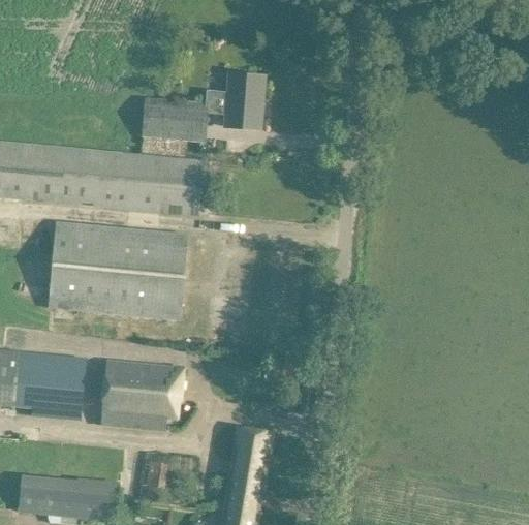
[(229,70),(228,91),(208,88),(206,101),(146,95),(143,132),(205,139),(207,109),(226,111),(225,123),(240,125),(260,126),(265,73),(229,70)]
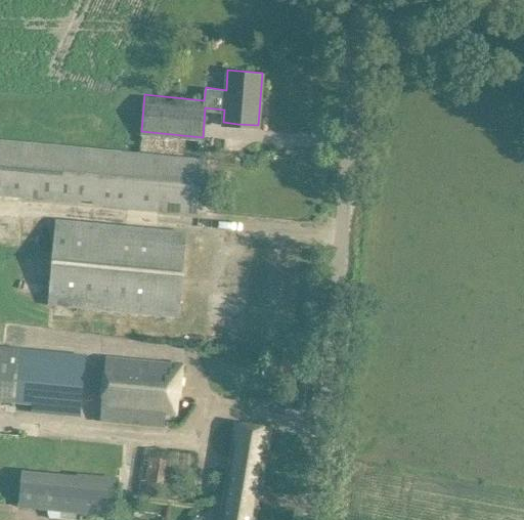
[(0,138),(0,190),(195,209),(198,188),(206,188),(208,167),(200,166),(201,158),(0,138)]
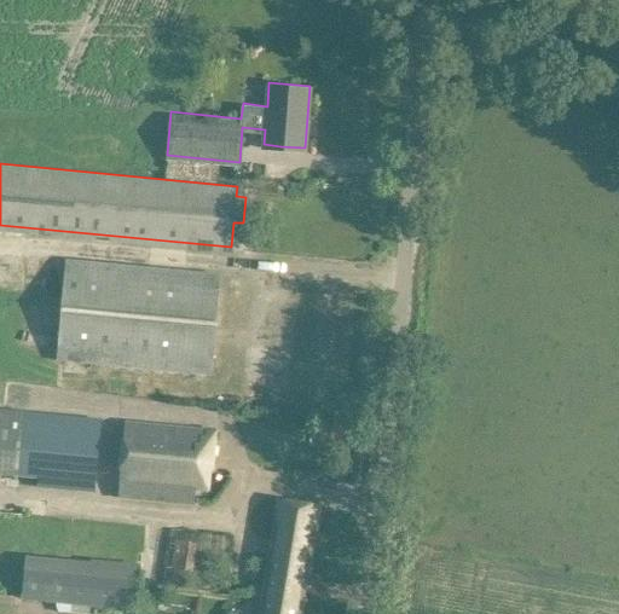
[(65,256),(56,357),(210,370),(220,271),(196,268),(65,256)]
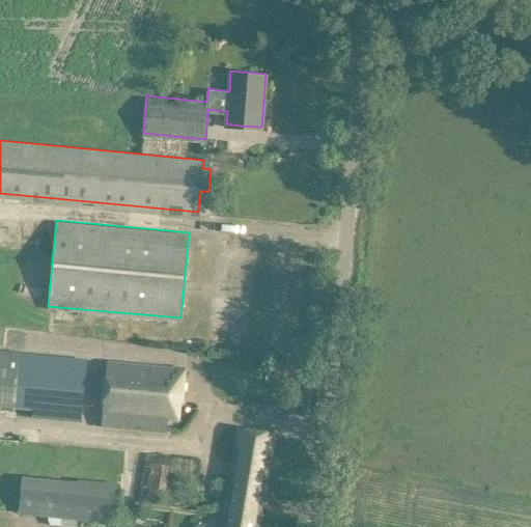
[(44,293),(46,256),(10,255),(10,276),(19,276),(18,292),(44,293)]
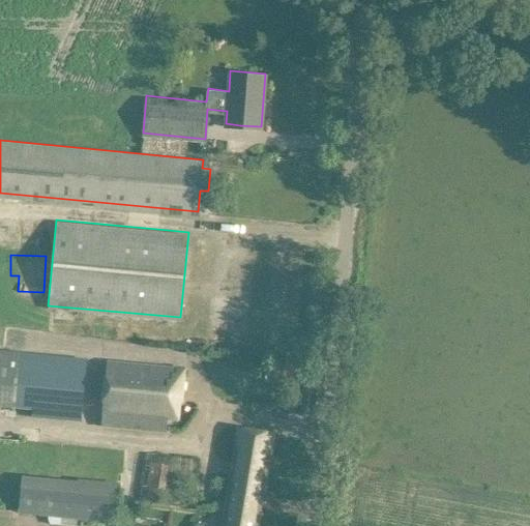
[(0,400),(16,402),(82,408),(87,357),(21,351),(0,349),(0,400)]
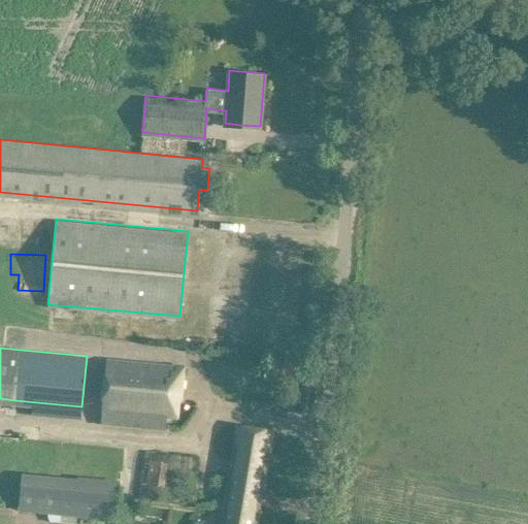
[(106,357),(101,421),(157,426),(166,427),(167,416),(169,396),(180,397),(184,364),(163,362),(106,357)]
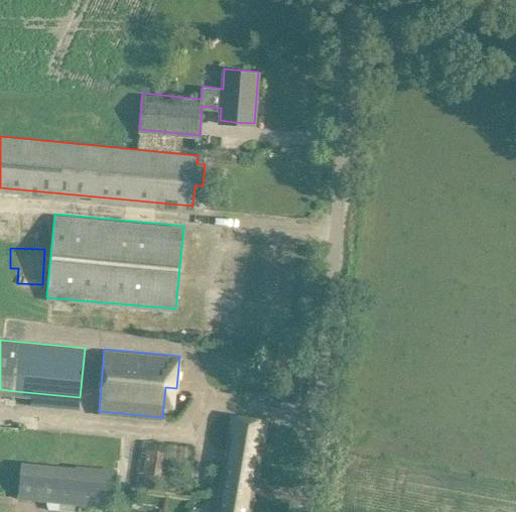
[(215,511),(250,511),(266,418),(232,413),(215,511)]
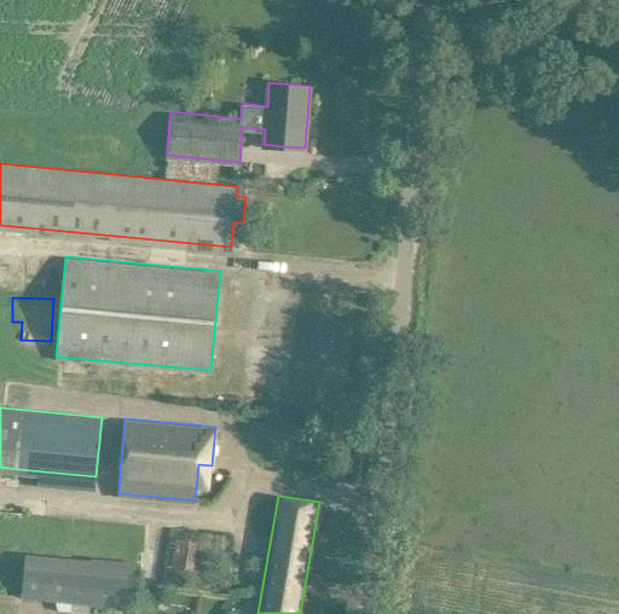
[(172,563),(194,567),(198,539),(175,536),(172,563)]
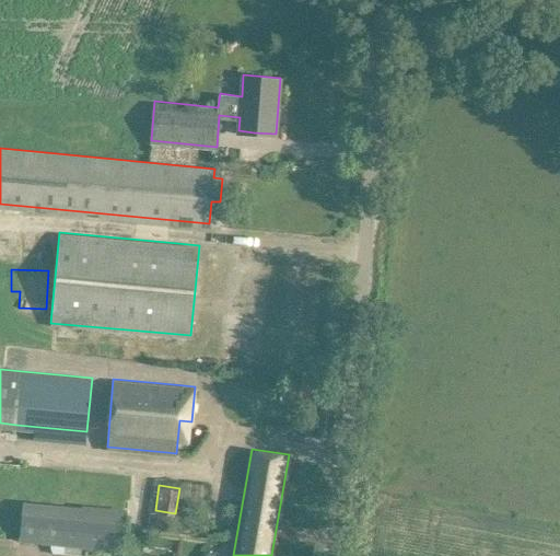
[(24,504),(20,539),(55,542),(108,547),(124,548),(127,513),(24,504)]
